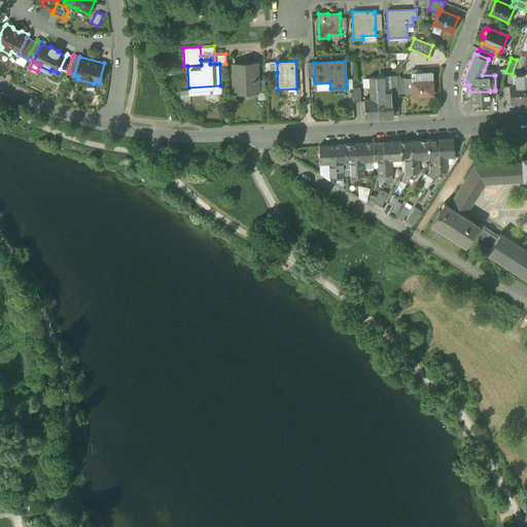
[(264,62),(264,73),(277,72),(277,62),(264,62)]
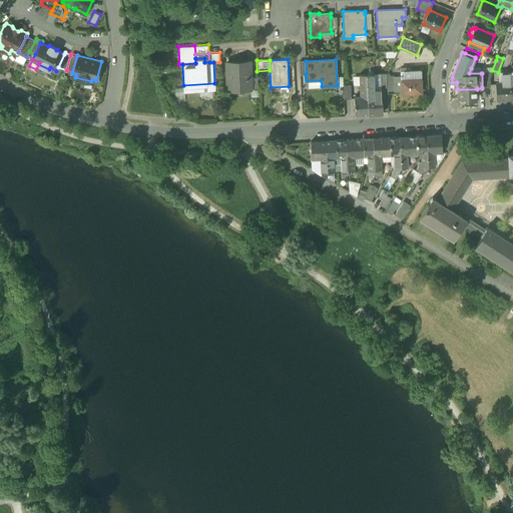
[(225,68),(226,89),(251,88),(250,77),(248,77),(248,70),(249,70),(248,61),(226,62),(227,68),(225,68)]
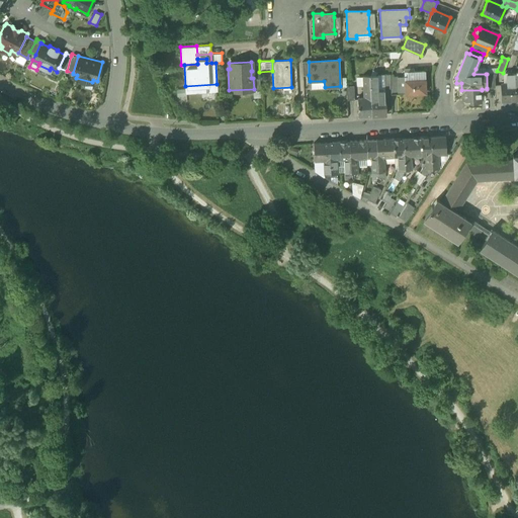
[(405,76),(406,93),(425,92),(424,71),(414,71),(408,71),(408,76),(405,76)]
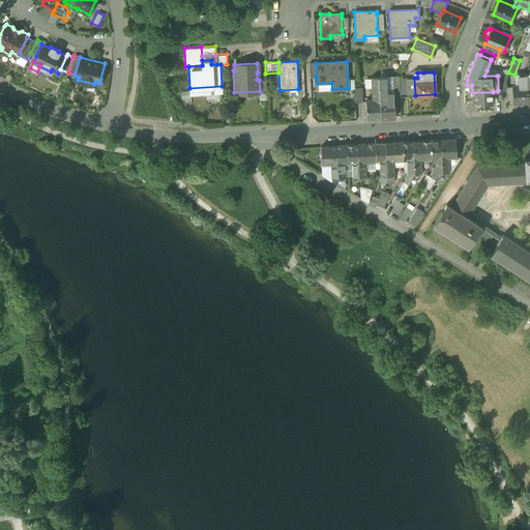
[(514,104),(528,102),(526,74),(521,75),(521,85),(514,85),(513,85),(514,104)]
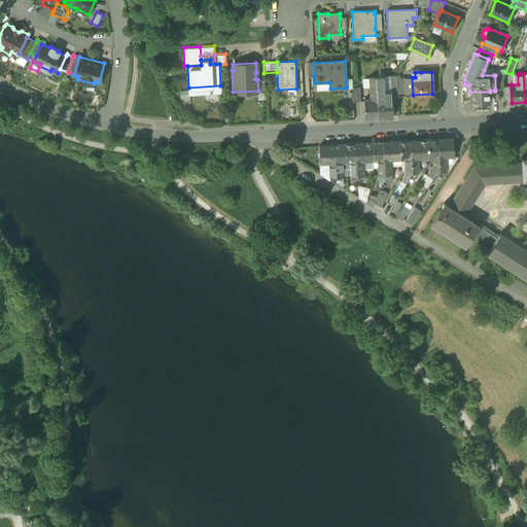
[(495,75),(495,90),(503,89),(503,80),(504,74),(495,75)]
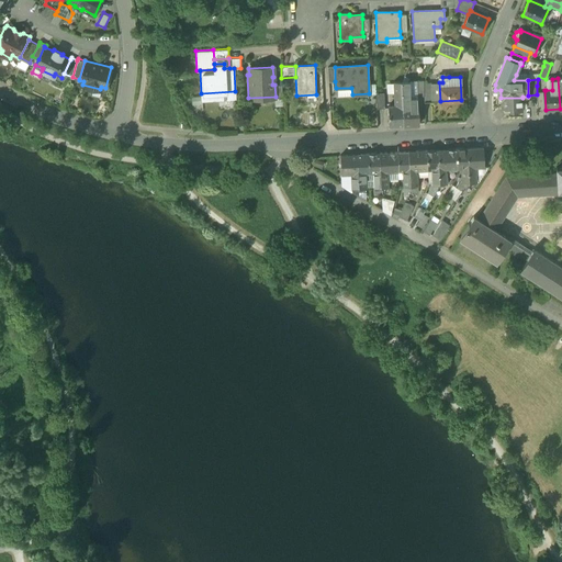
[(402,82),(402,93),(403,125),(418,124),(417,103),(411,103),(409,98),(409,92),(409,81),(402,82)]
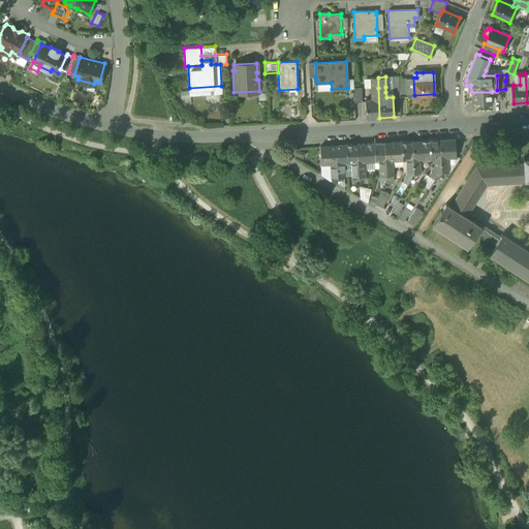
[(399,90),(399,96),(414,95),(413,78),(399,79),(399,90)]
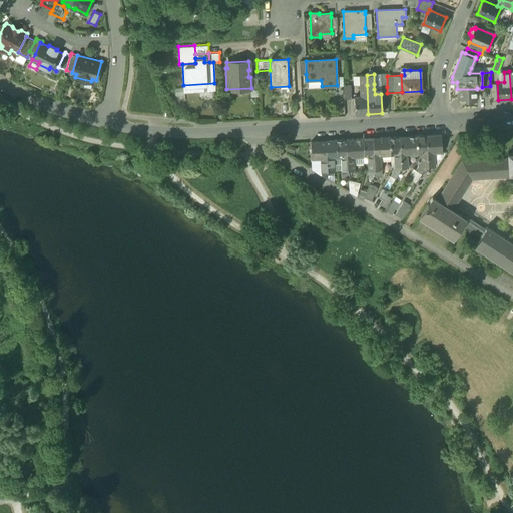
[(355,114),(368,114),(367,85),(360,85),(361,95),(354,96),(355,114)]
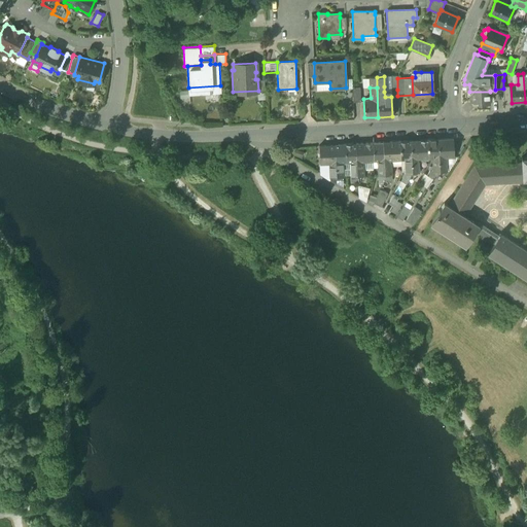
[(491,100),(490,92),(469,92),(469,100),(478,100),(478,103),(489,103),(489,100),(491,100)]
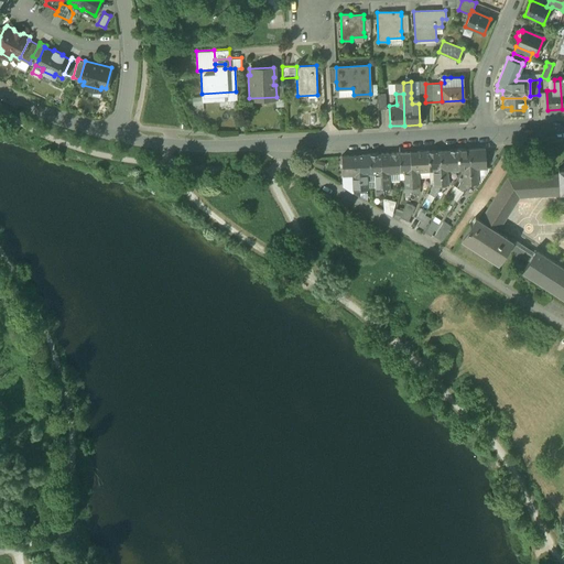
[(468,149),(469,166),(477,166),(486,166),(485,148),(468,149)]
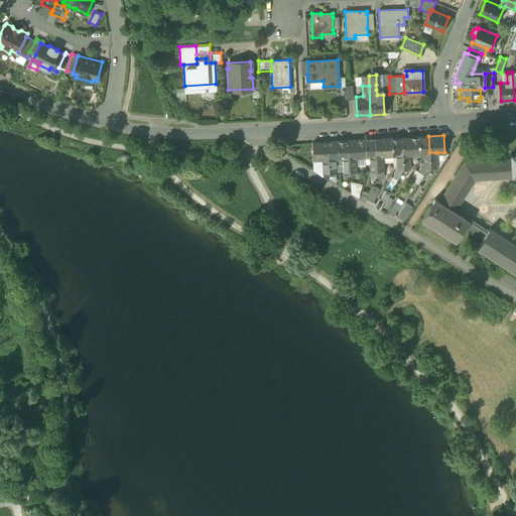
[(402,137),(402,154),(407,154),(419,153),(418,136),(402,137)]
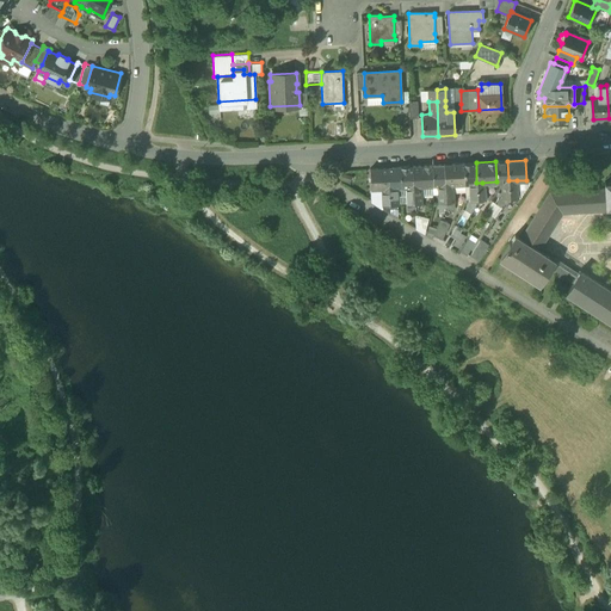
[(497,181),(501,181),(508,180),(507,161),(495,161),(497,181)]
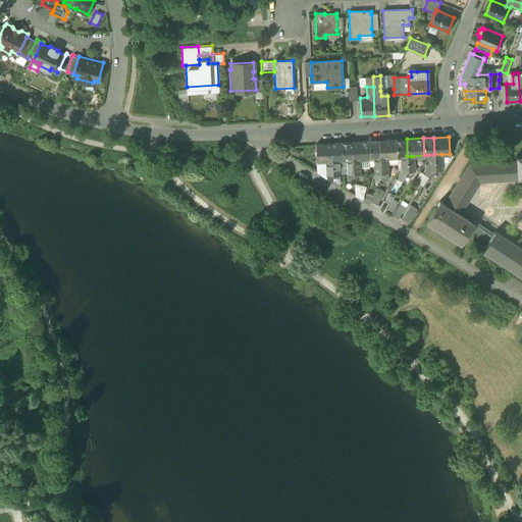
[(379,140),(380,157),(384,157),(397,156),(396,139),(379,140)]
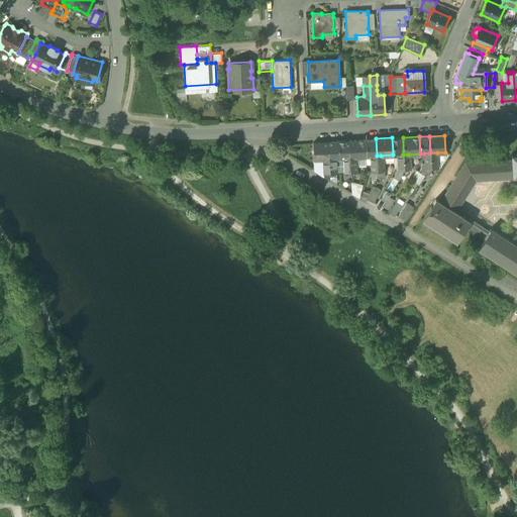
[(393,154),(397,154),(403,154),(403,137),(392,137),(393,154)]
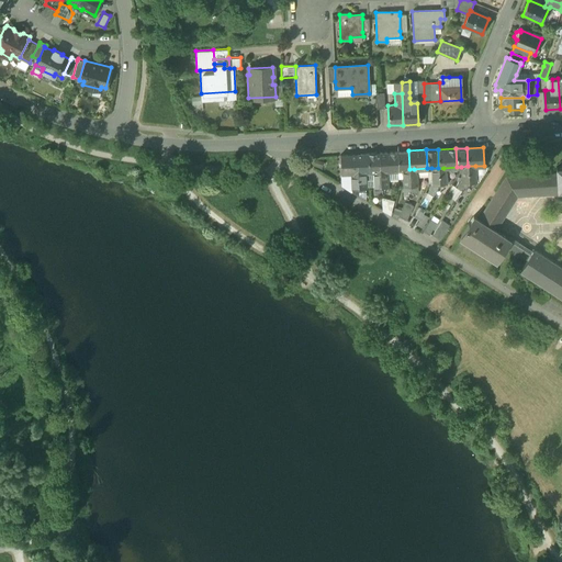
[(398,170),(402,169),(409,169),(408,150),(397,152),(398,170)]
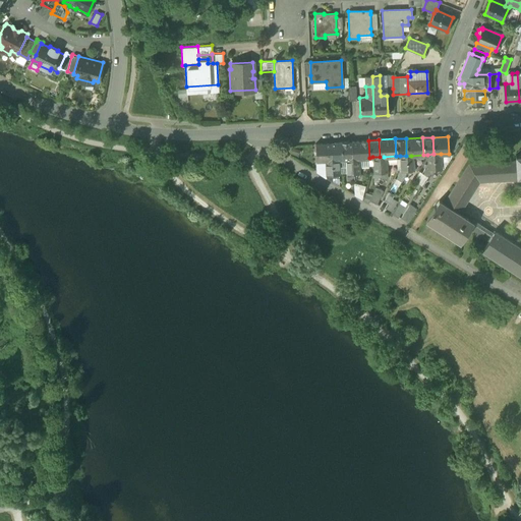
[(351,141),(352,158),(356,158),(369,158),(368,140),(351,141)]
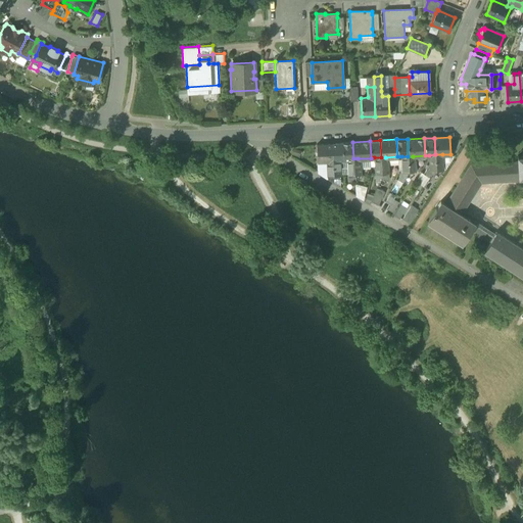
[(332,143),(333,159),(339,159),(343,159),(342,142),(332,143)]
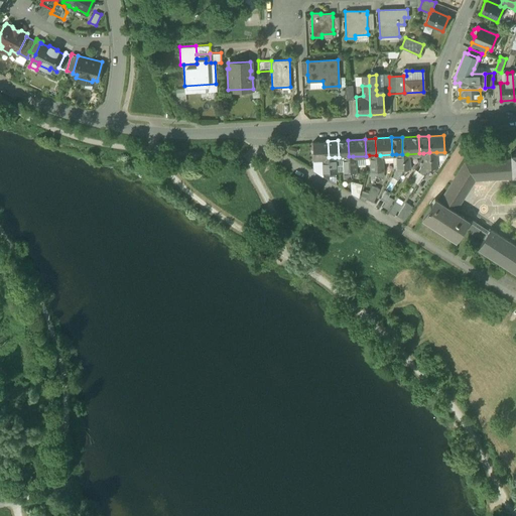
[(339,157),(343,157),(349,156),(348,140),(338,140),(339,157)]
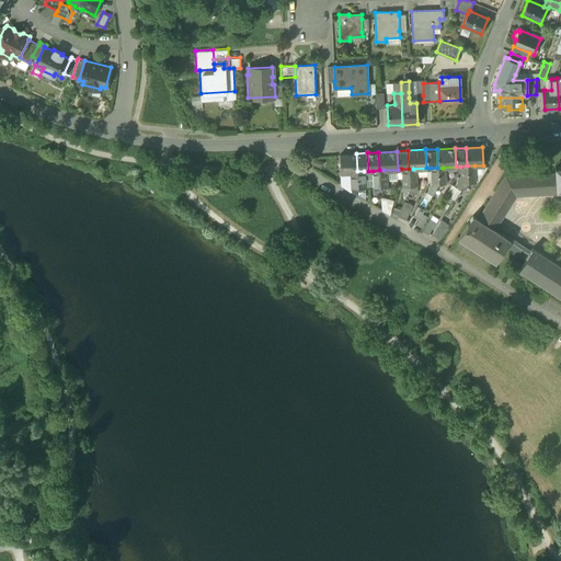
[(341,172),(351,172),(357,171),(356,153),(340,153),(341,172)]
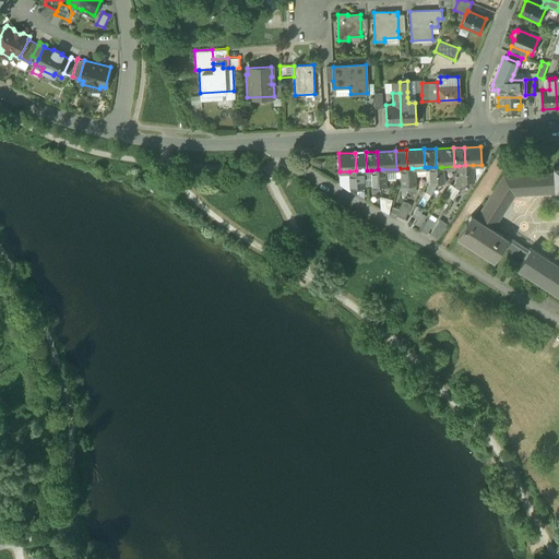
[(341,185),(351,191),(351,187),(349,171),(340,171),(341,185)]
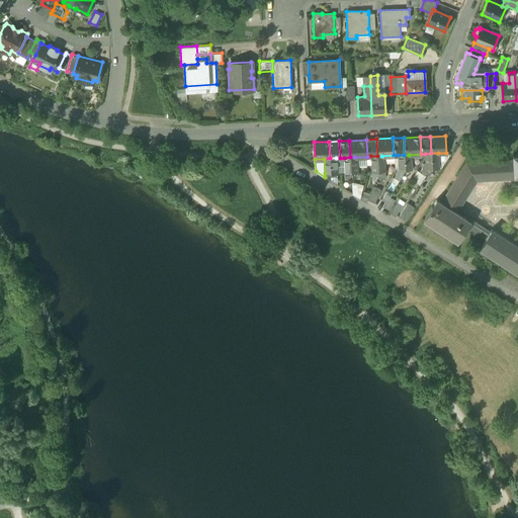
[(515,177),(515,175),(513,175),(513,160),(466,162),(458,175),(499,173),(499,178),(515,177)]
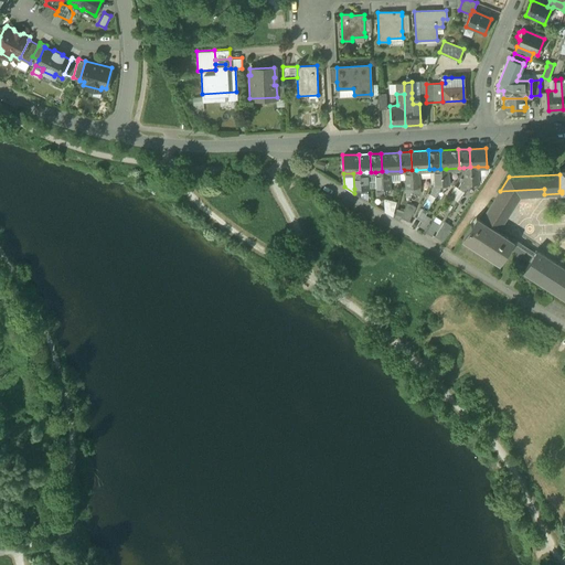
[(430,192),(436,194),(441,184),(435,184),(430,192)]
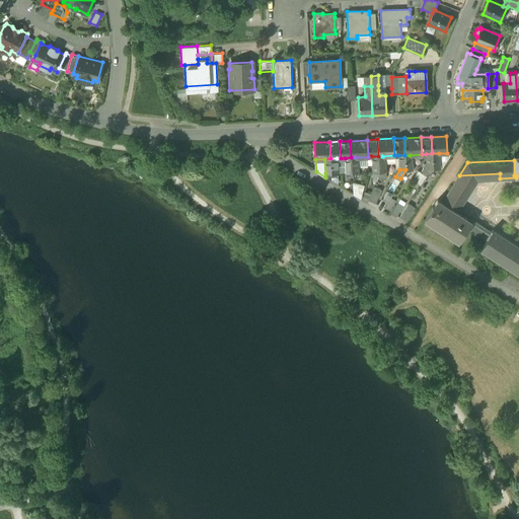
[(477,179),(500,178),(500,173),(459,175),(455,182),(454,181),(442,202),(457,211),(477,179)]
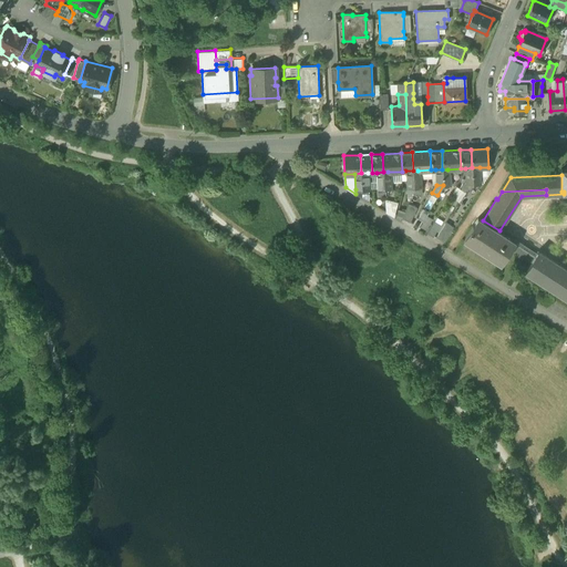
[(385,212),(393,216),(398,202),(390,199),(384,198),(385,212)]
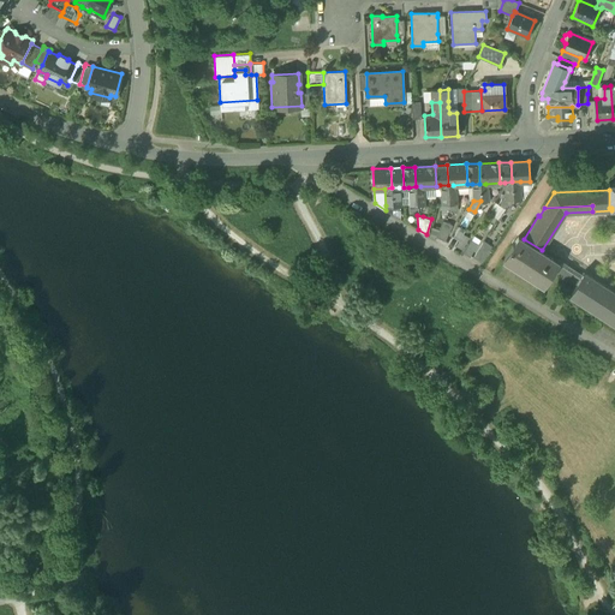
[(436,233),(445,237),(451,222),(442,219),(436,233)]
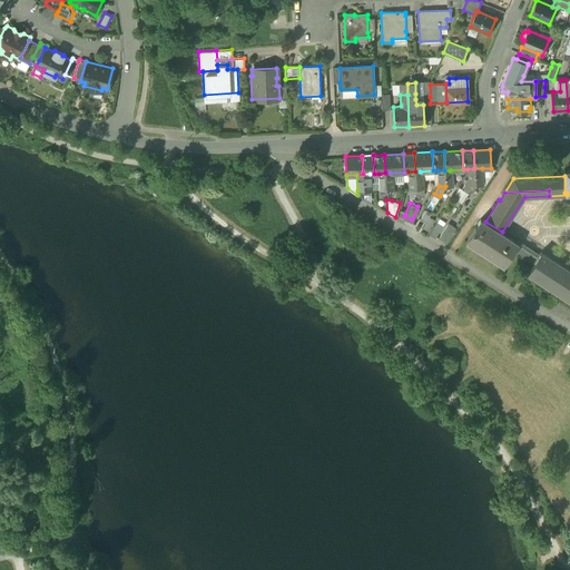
[(416,225),(422,228),(431,213),(425,209),(416,225)]
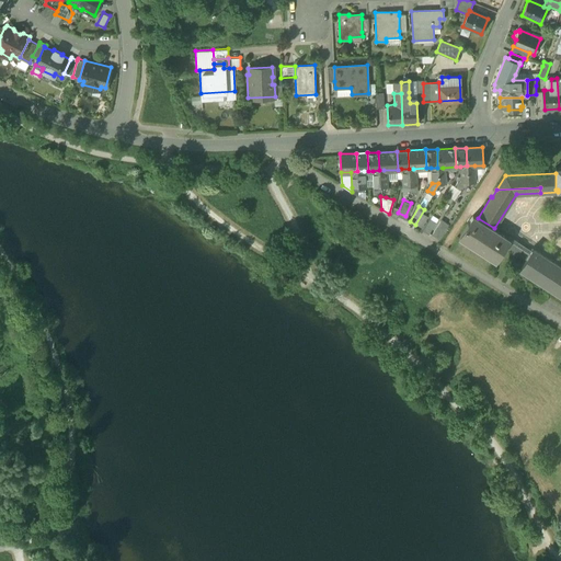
[(494,260),(505,244),(508,239),(510,238),(494,228),(478,218),(472,215),(458,238),(494,260)]
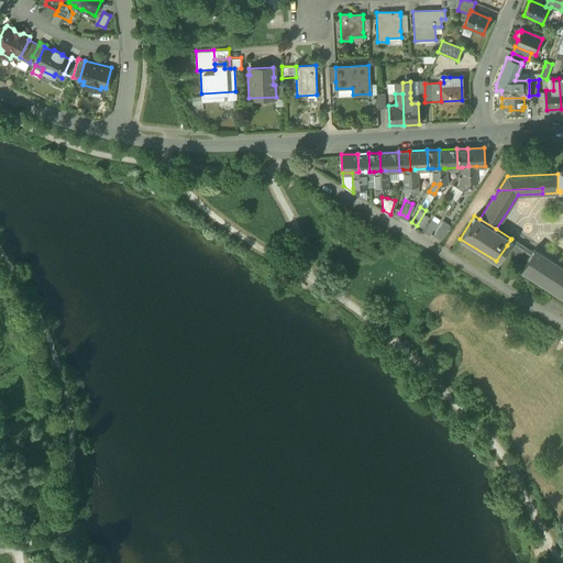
[(423,230),(430,233),(437,222),(431,219),(423,230)]
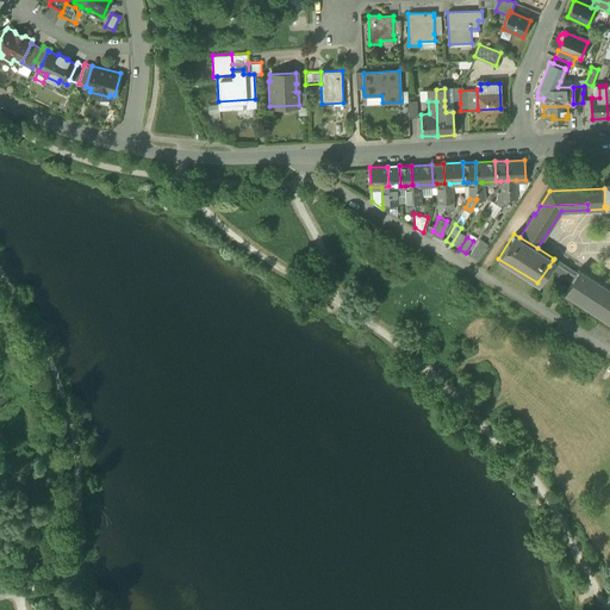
[(466,257),(475,263),(486,247),(477,241),(466,257)]
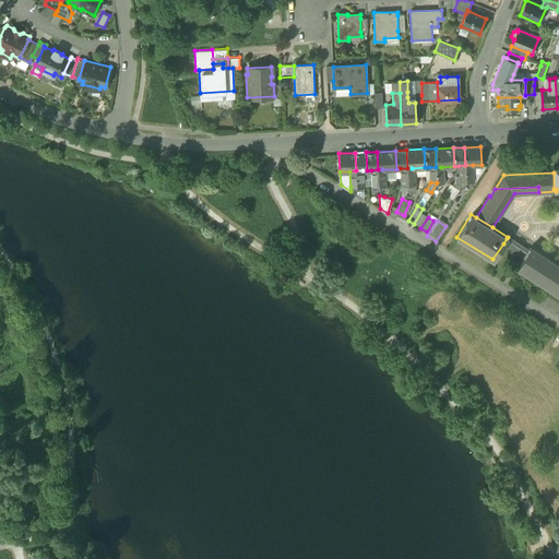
[(527,251),(520,247),(514,244),(507,238),(503,244),(511,249),(516,252),(524,257),(527,251)]
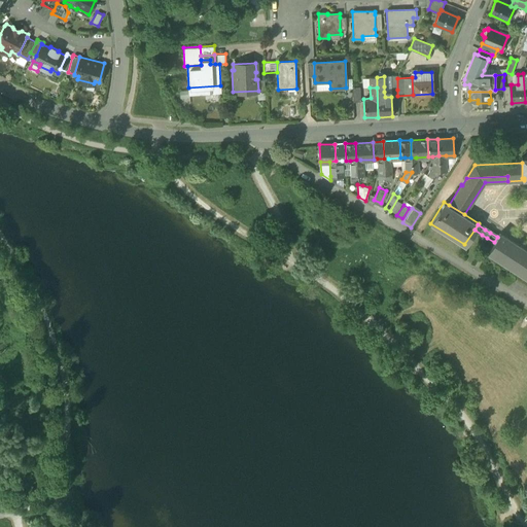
[(526,249),(499,233),(497,237),(494,242),(488,251),(526,276),(526,249)]
